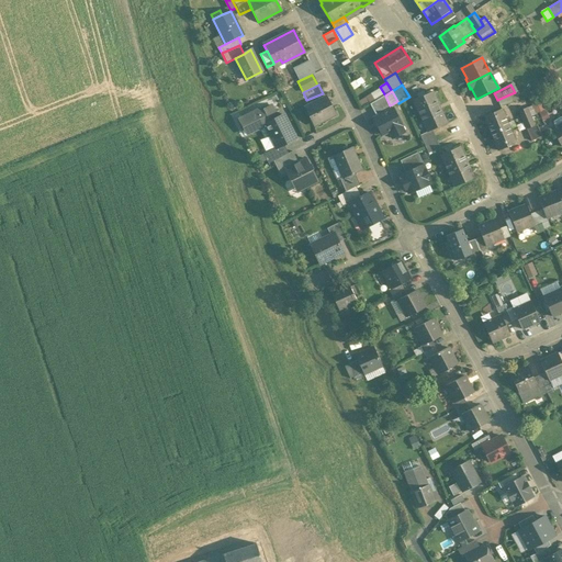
[(433,91),(413,100),(428,132),(431,130),(447,123),(433,91)]
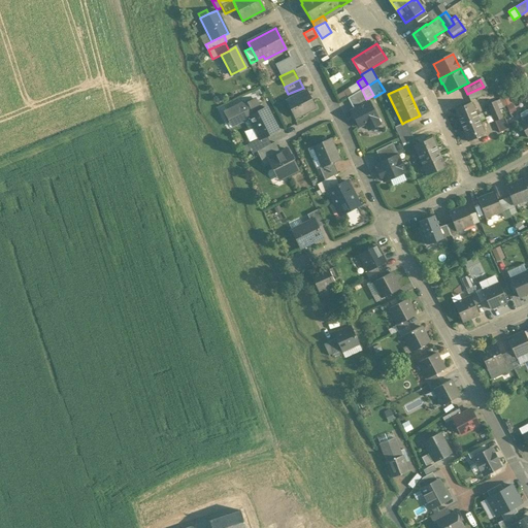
[(479,89),(467,94),(470,100),(482,95),(479,89)]
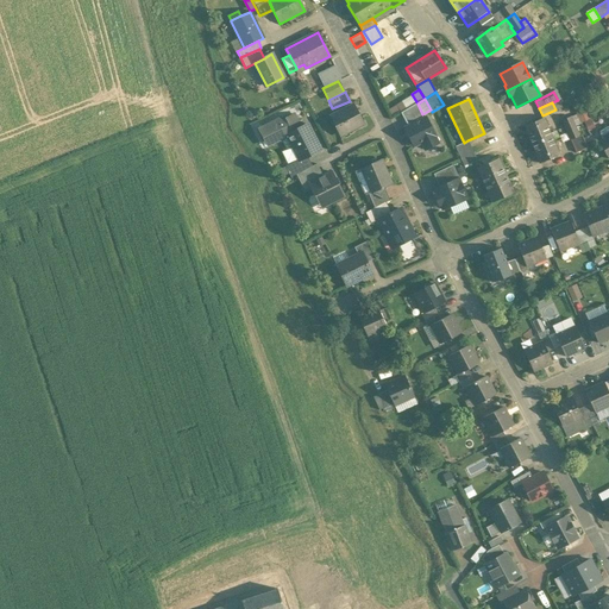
[(418,104),(401,113),(408,126),(425,118),(422,114),(418,104)]
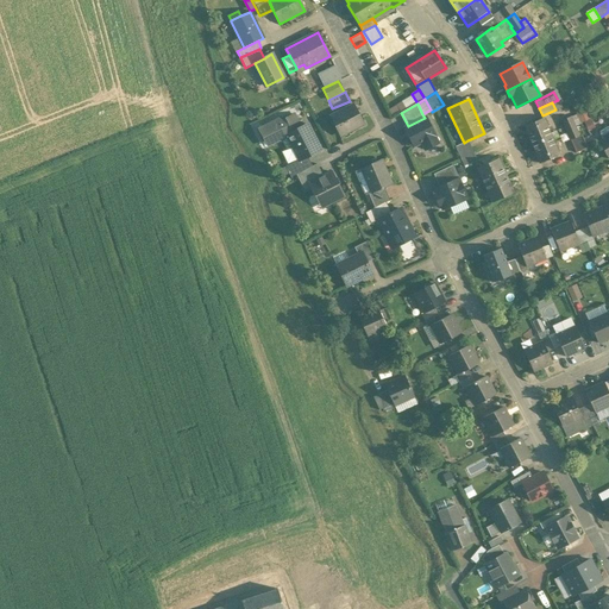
[(353,105),(331,115),(340,136),(363,125),(353,105)]
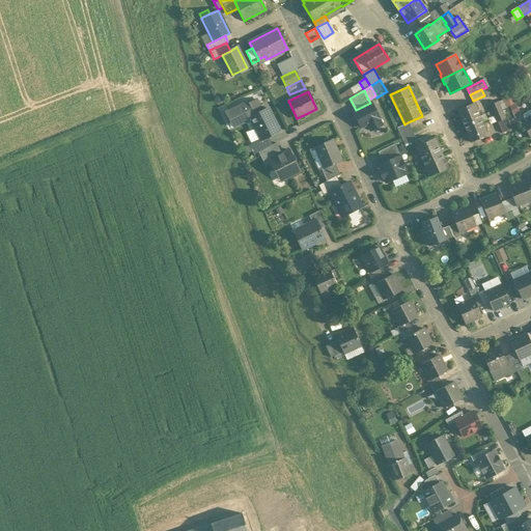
[(502,99),(502,101),(505,108),(508,106),(514,104),(511,95),(502,99)]
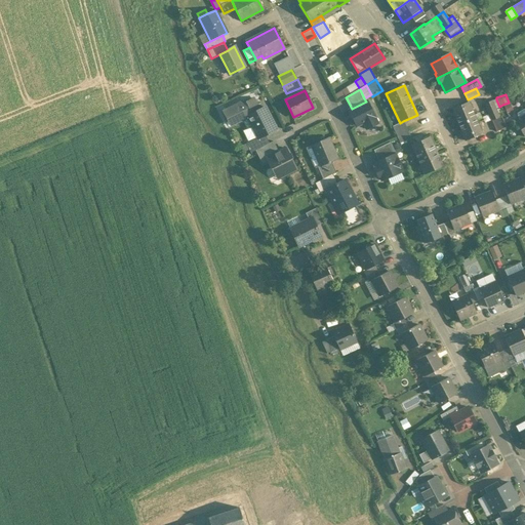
[(259,111),(253,98),(242,104),(248,116),(247,116),(245,117),(245,116),(244,117),(244,118),(243,118),(244,119),(243,120),(248,129),(253,126),(258,137),(258,138),(265,135),(276,129),(265,108),(259,111)]
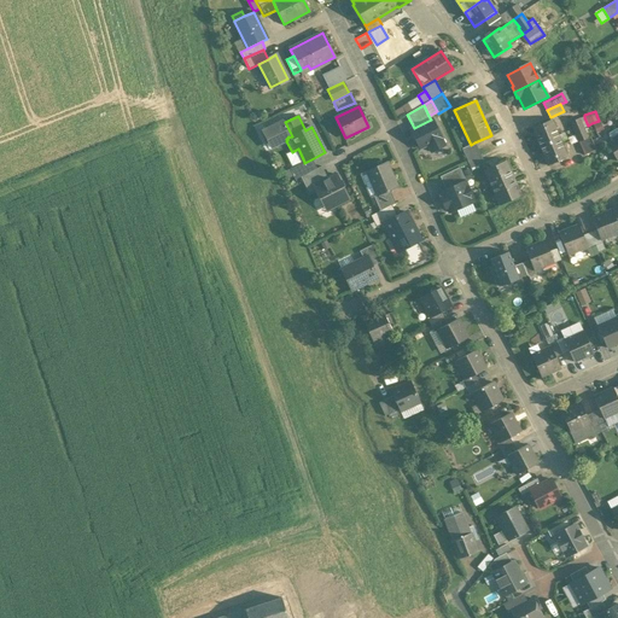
[(579,118),(570,123),(575,133),(584,128),(579,118)]
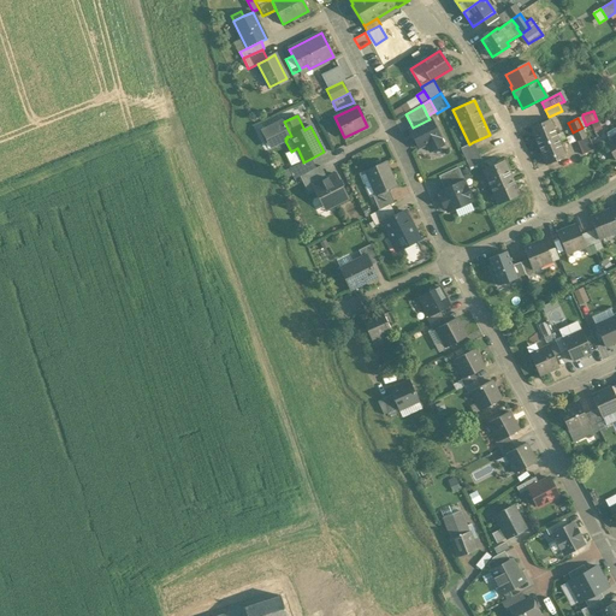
[(413,128),(409,130),(419,148),(426,144),(431,152),(443,144),(439,137),(440,137),(431,119),(430,119),(413,128)]
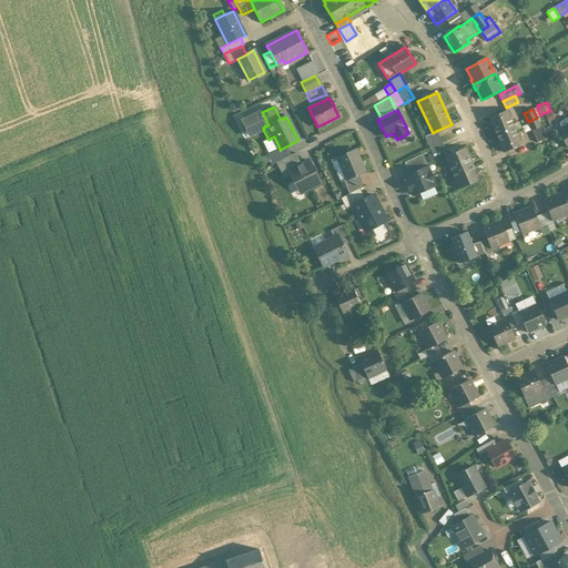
[(506,110),(489,118),(497,134),(514,128),(506,110)]
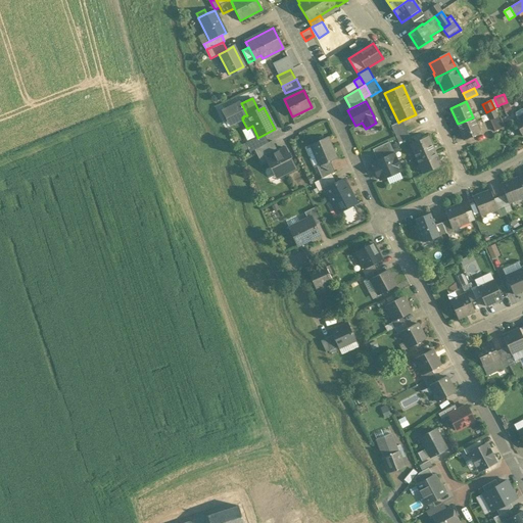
[(240,102),(223,110),(230,126),(242,120),(243,119),(242,117),(243,117),(243,116),(244,115),(244,116),(246,115),(247,115),(241,103),(240,102)]
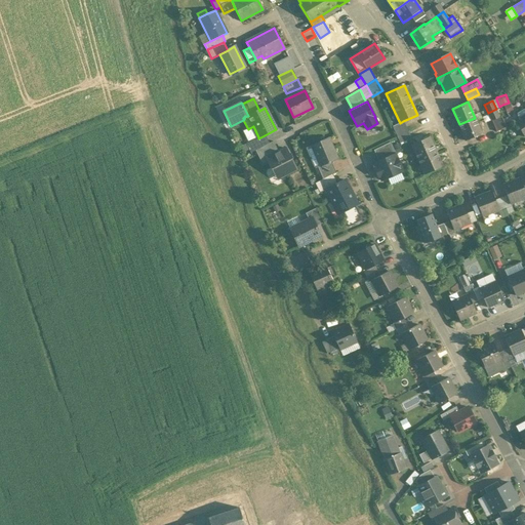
[(509,103),(502,105),(506,112),(512,110),(509,103)]
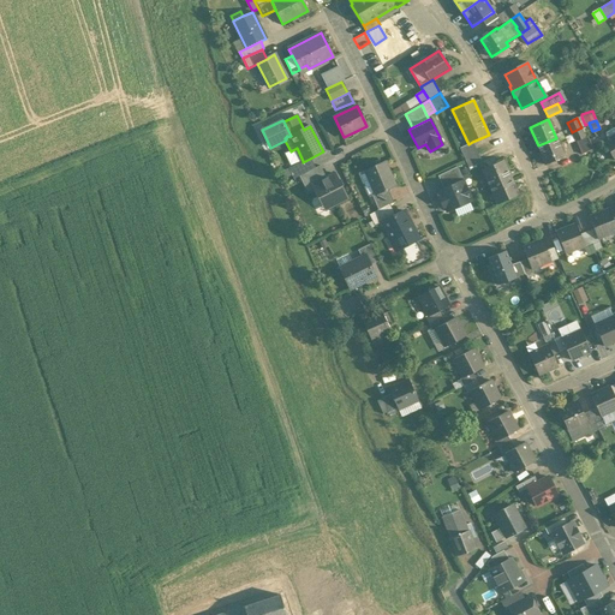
[(581,127),(572,132),(575,142),(585,137),(581,127)]
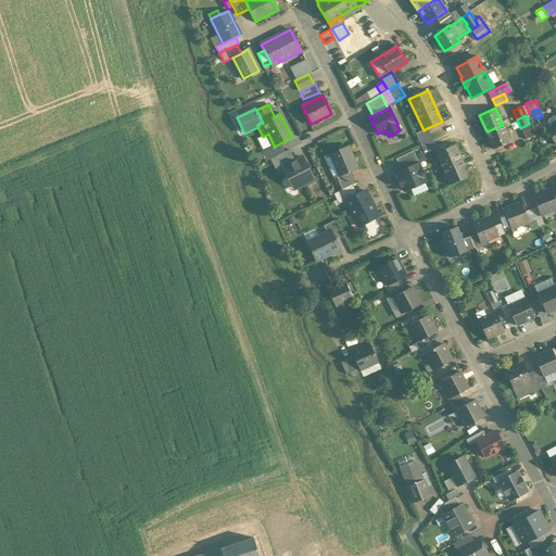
[(529,124),(520,128),(526,140),(536,135),(531,123),(529,124)]
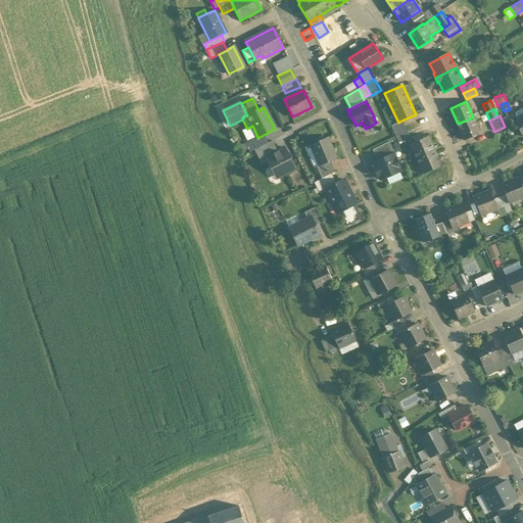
[(473,117),(458,124),(464,140),(480,134),(473,117)]
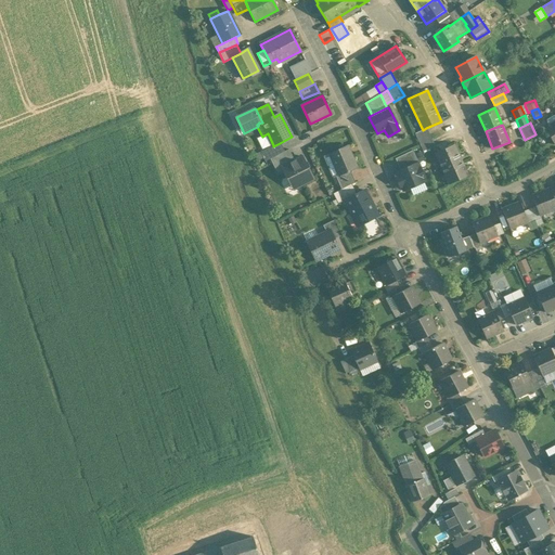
[(426,128),(423,130),(415,133),(420,142),(430,138),(426,128)]
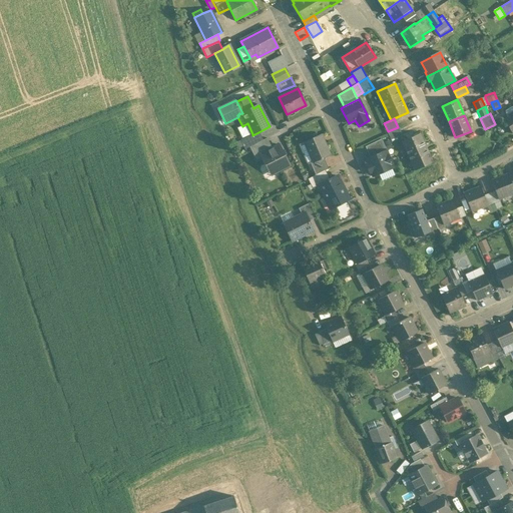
[(398,127),(388,131),(391,139),(402,135),(398,127)]
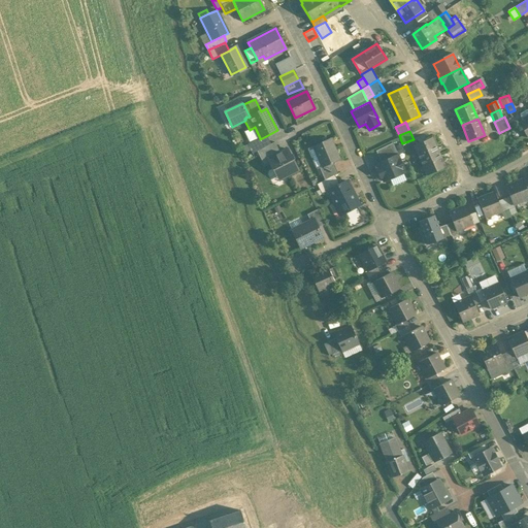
[(266,136),(260,139),(260,138),(248,144),(253,154),(257,152),(271,144),(266,136)]
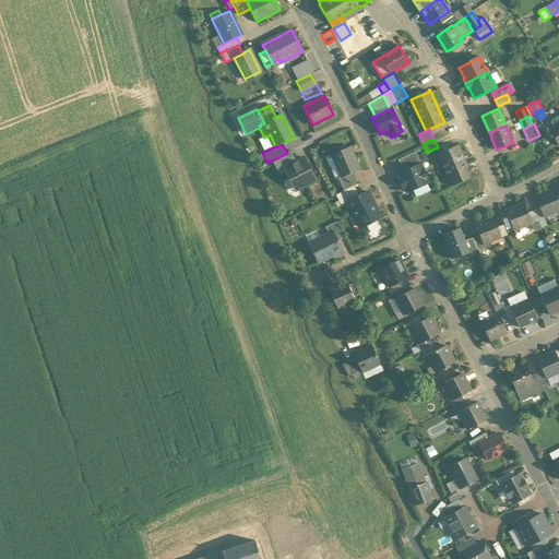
[(458,145),(438,154),(453,186),(472,177),(458,145)]
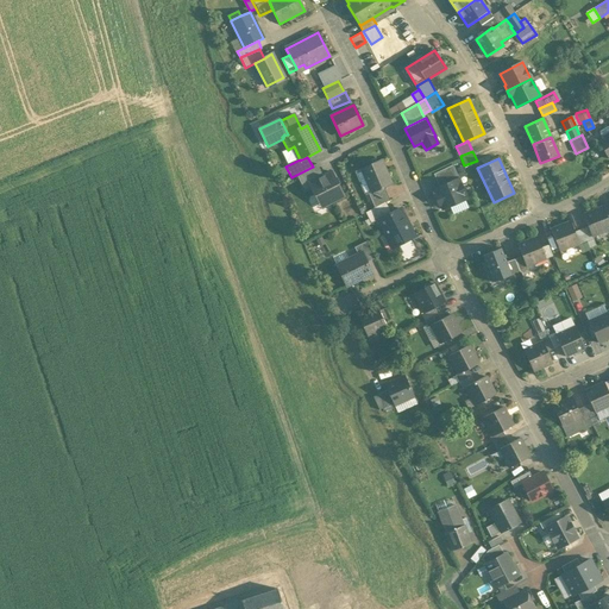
[(381,161),(362,169),(371,192),(371,193),(384,187),(391,184),(381,161)]
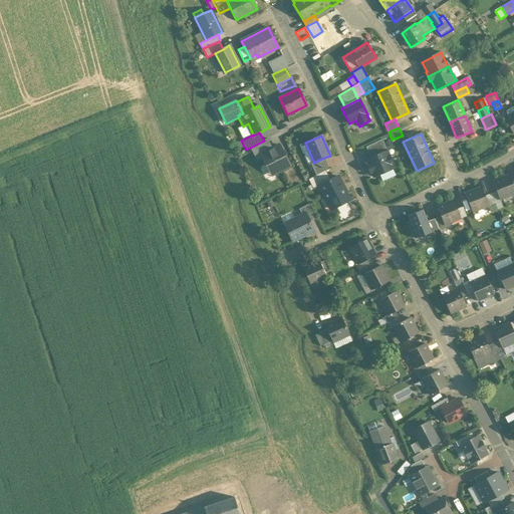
[(264,141),(250,148),(257,161),(264,157),(263,154),(273,149),(267,139),(263,141),(264,141)]
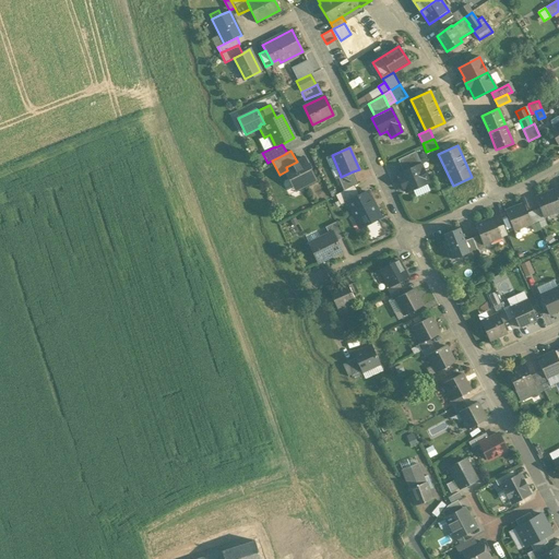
[(416,152),(399,159),(403,171),(421,164),(416,152)]
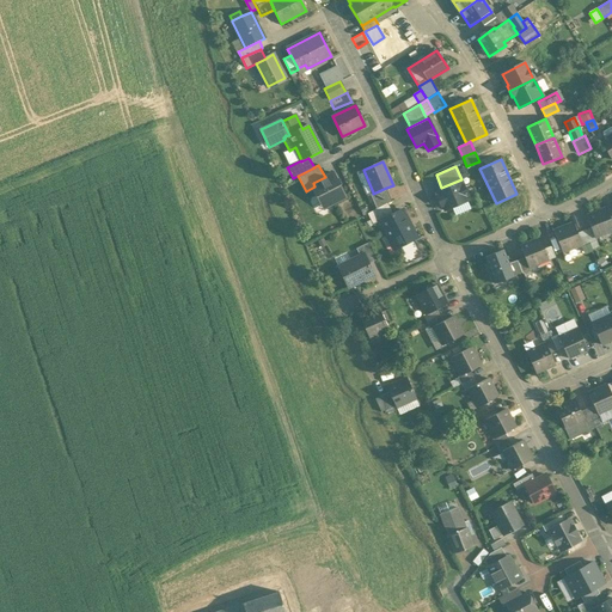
[(371,194),(373,193),(363,170),(357,172),(367,196),(371,194)]
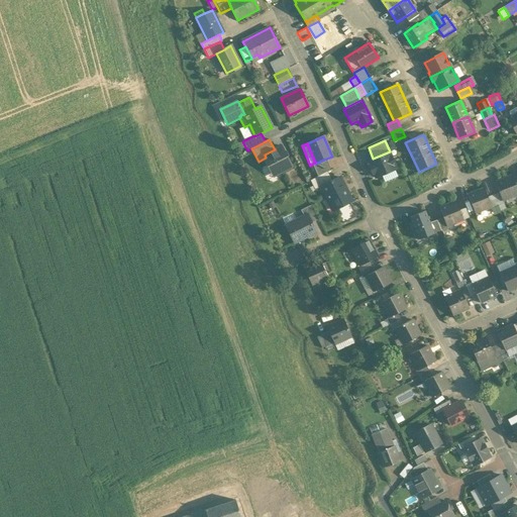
[(275,149),(265,154),(266,158),(273,171),(278,169),(280,173),(292,167),(282,146),(275,149)]
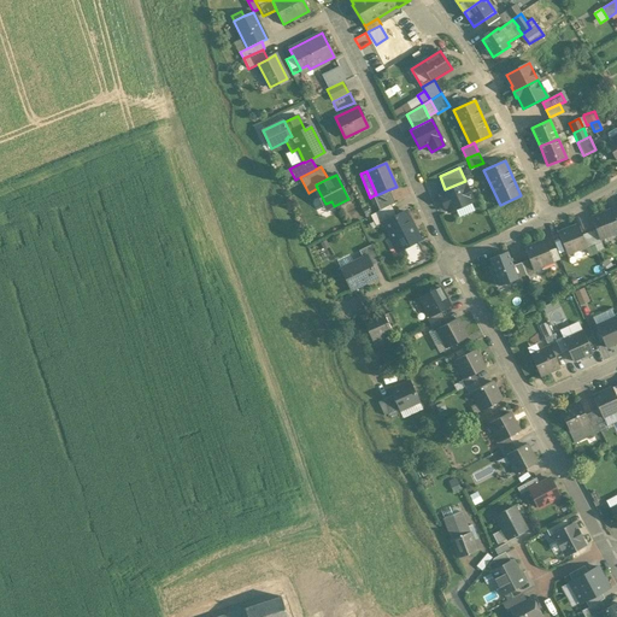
[(445,189),(440,192),(442,198),(440,198),(445,207),(446,207),(448,212),(474,201),(465,181),(445,189)]
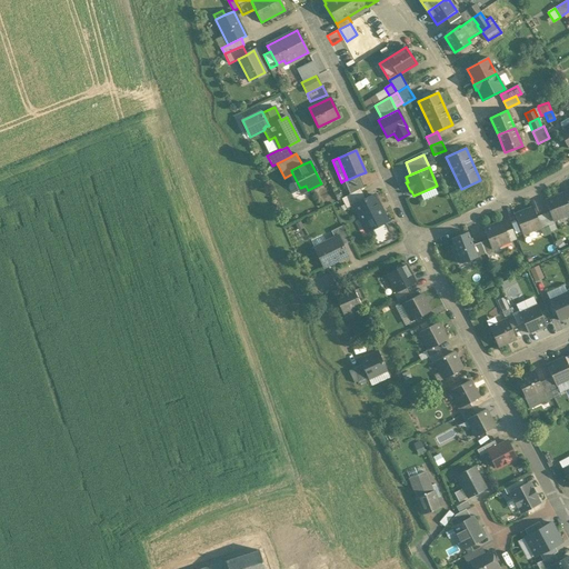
[(347,179),(345,180),(350,193),(360,189),(365,187),(359,175),(347,180),(347,179)]
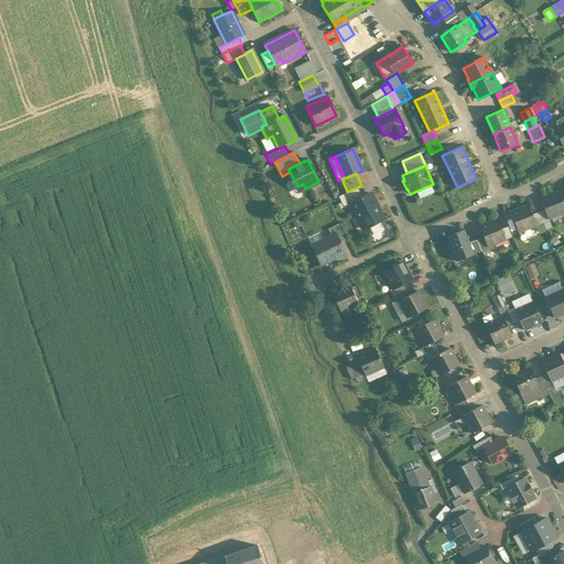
[(347,192),(346,193),(338,197),(344,207),(350,203),(362,197),(357,187),(347,192)]
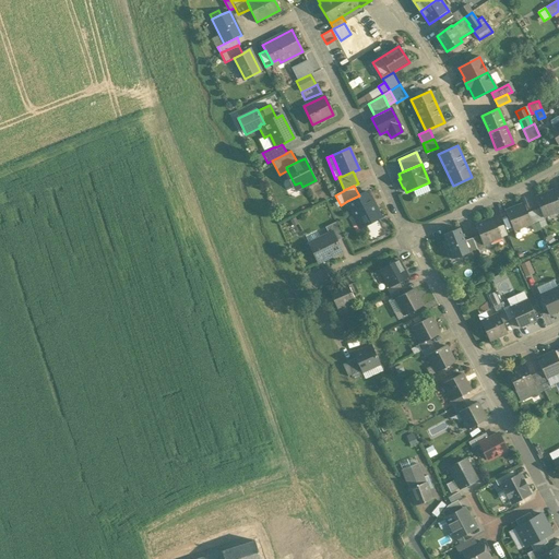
[(558,203),(554,190),(545,193),(545,194),(536,198),(539,209),(544,217),(558,211),(558,203)]
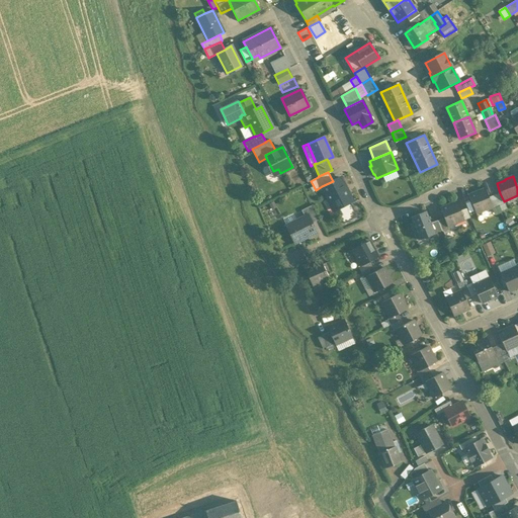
[(333,181),(322,186),(329,199),(331,198),(337,209),(339,208),(342,214),(340,216),(344,224),(357,217),(350,203),(352,201),(340,177),(333,181)]
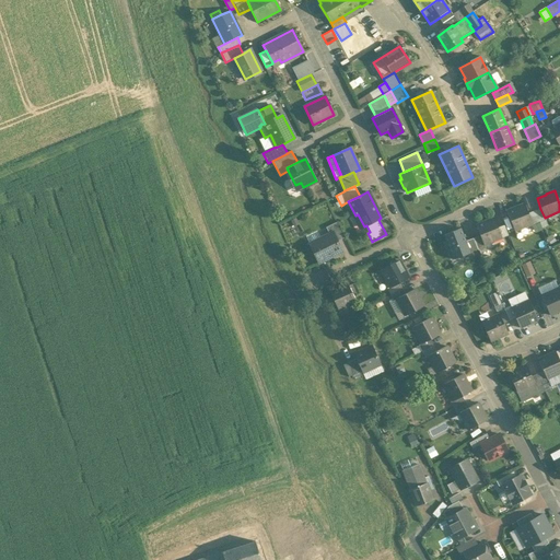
[(528,213),(525,203),(516,207),(516,208),(506,211),(514,231),(532,224),(533,224),(528,213)]
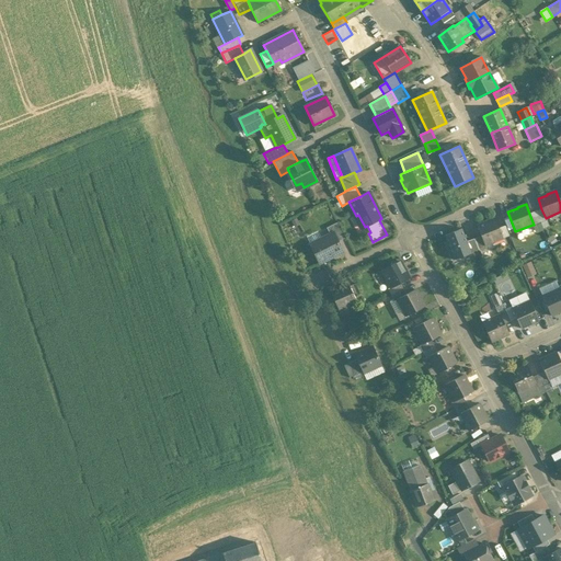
[(541,209),(536,212),(540,224),(547,221),(546,218),(541,209)]
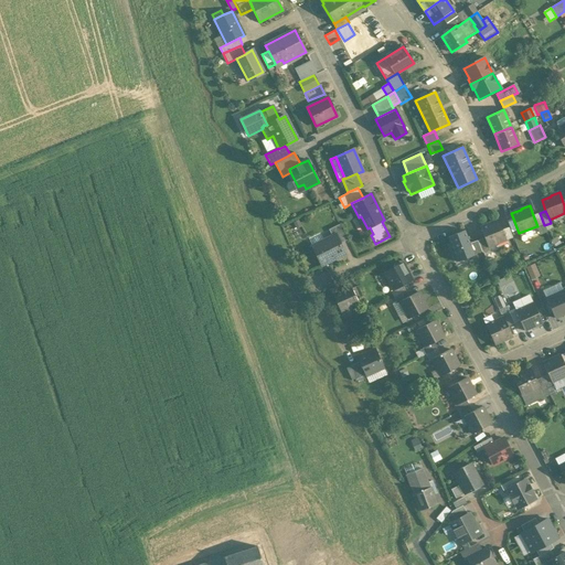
[(540,213),(533,215),(537,226),(536,226),(537,227),(544,225),(540,213)]
